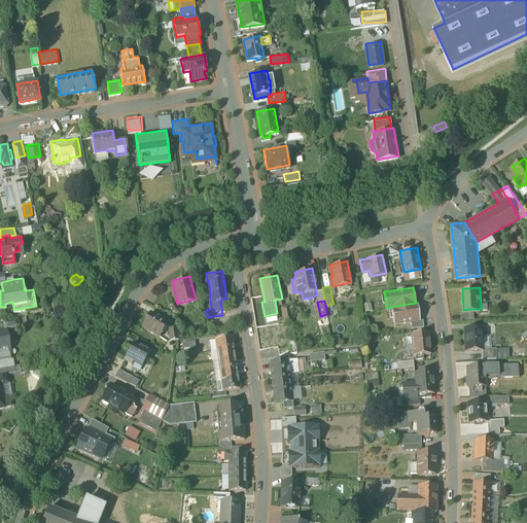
[(416,303),(391,307),(394,322),(411,320),(420,318),(418,303),(416,303)]
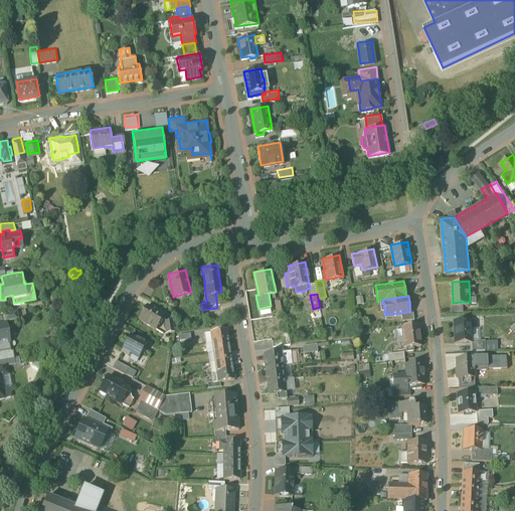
[(285,307),(283,297),(275,298),(277,308),(285,307)]
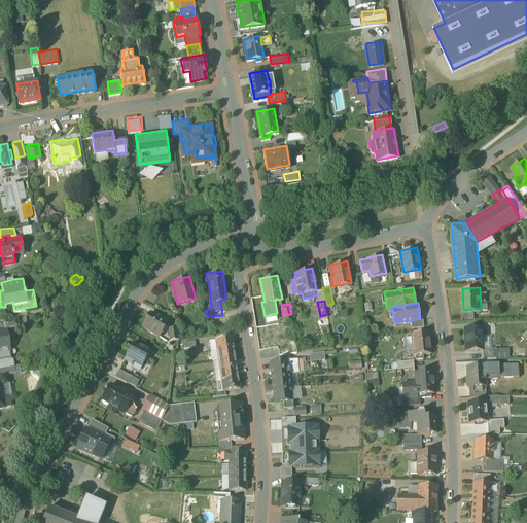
[(168,321),(150,310),(142,324),(160,335),(168,321)]
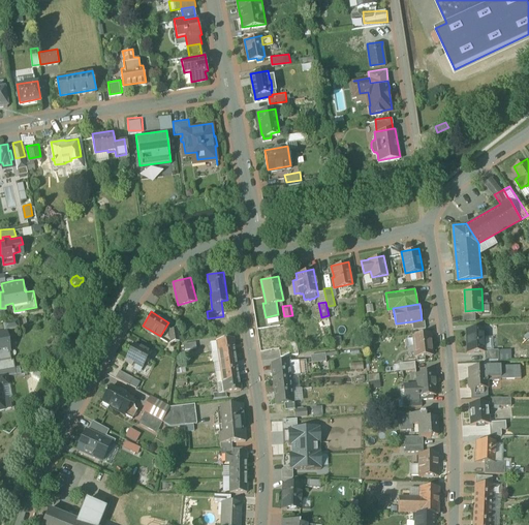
[(18,318),(4,320),(5,328),(19,326),(18,318)]
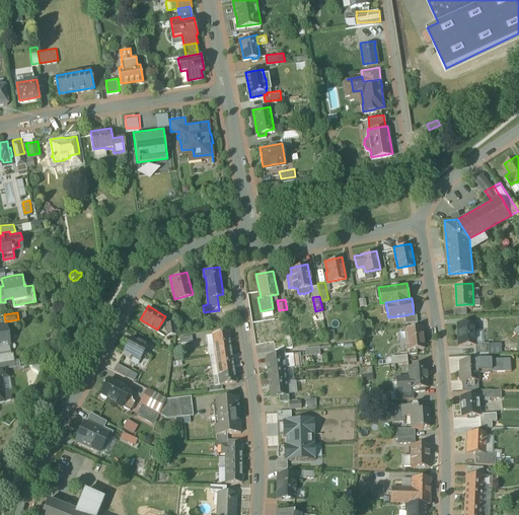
[(414,313),(404,315),(405,321),(418,319),(417,312),(414,313)]
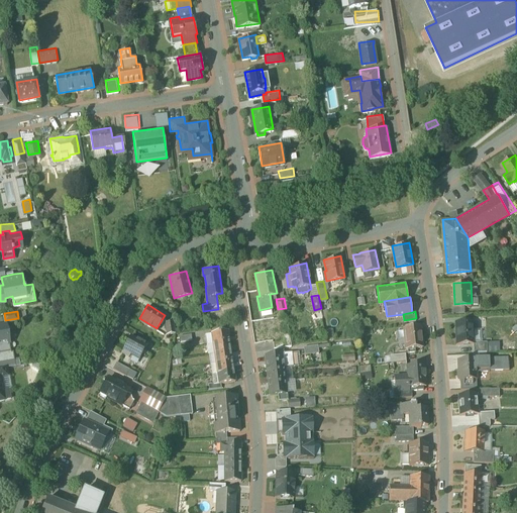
[(173,319),(166,320),(168,331),(175,330),(173,319)]
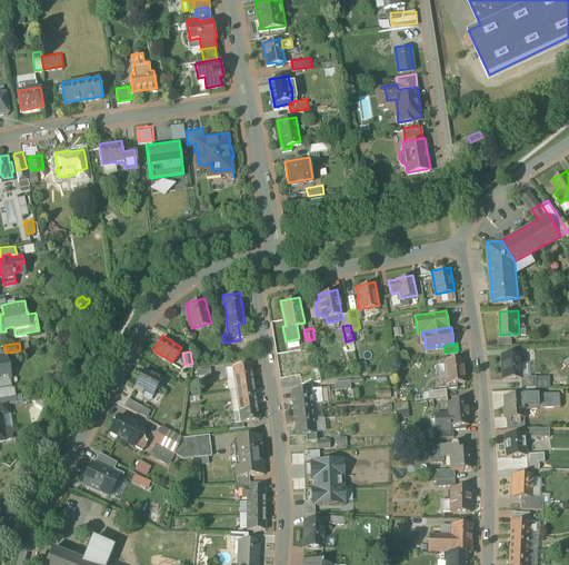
[(520,352),(501,353),(502,377),(521,376),(521,374),(520,352)]
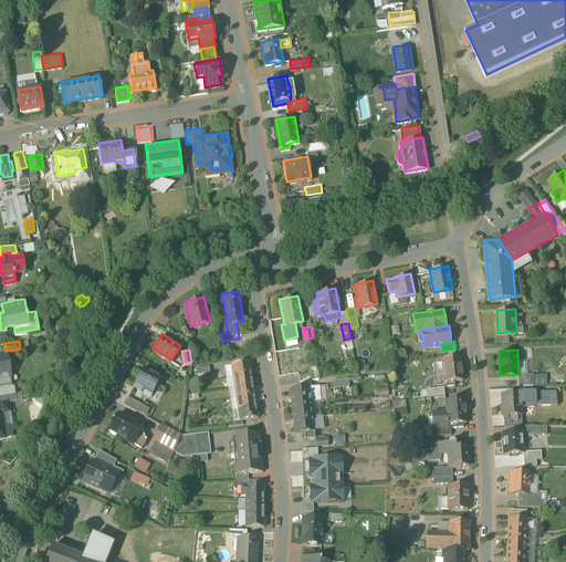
[(7,354),(0,354),(0,372),(10,371),(7,354)]
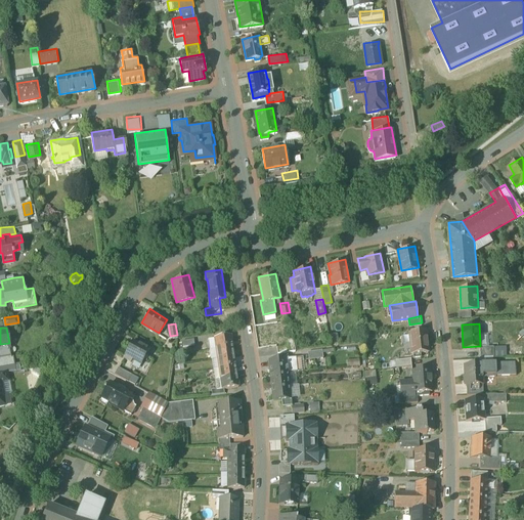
[(426,329),(409,331),(411,351),(413,351),(413,355),(421,354),(421,350),(428,350),(426,329)]
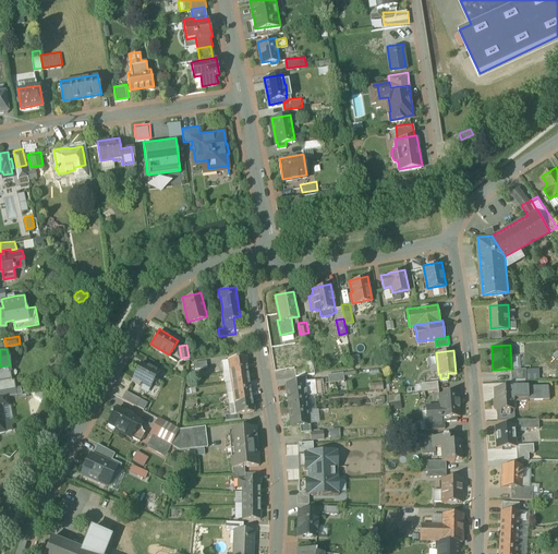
[(246,354),(229,358),(230,369),(247,365),(246,354)]
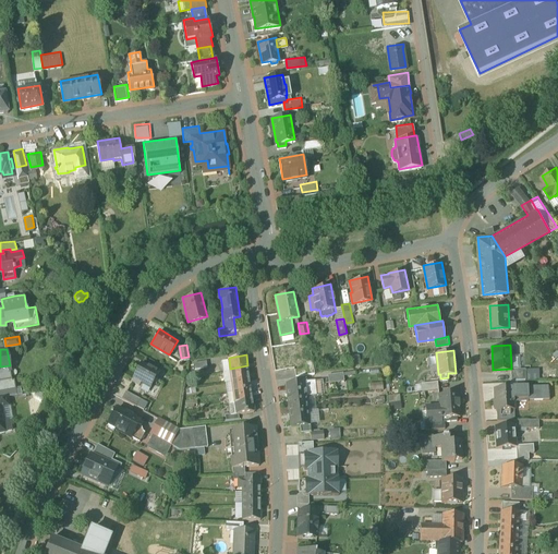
[(307,365),(294,368),(295,374),(315,371),(313,359),(306,360),(307,365)]
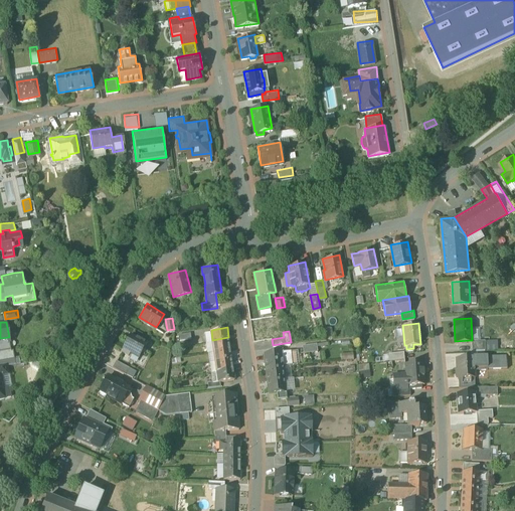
[(146,342),(130,333),(123,347),(124,347),(122,350),(129,353),(130,351),(139,355),(142,351),(144,352),(147,348),(144,346),(146,342)]
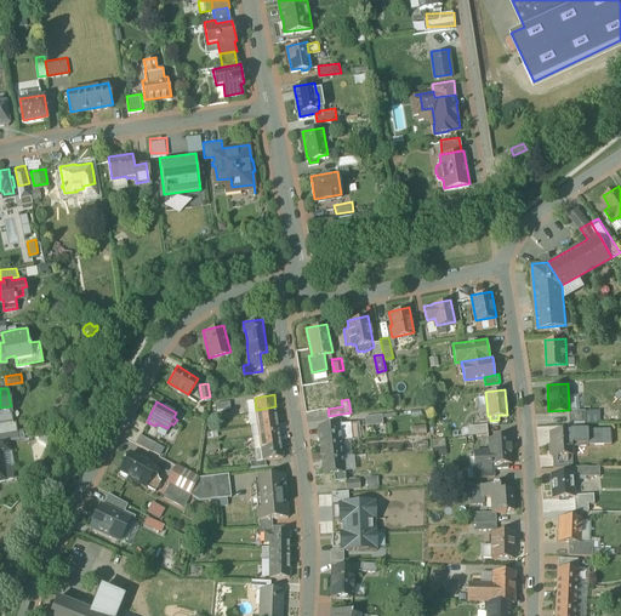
[(275,406),(256,410),(258,422),(278,418),(275,406)]
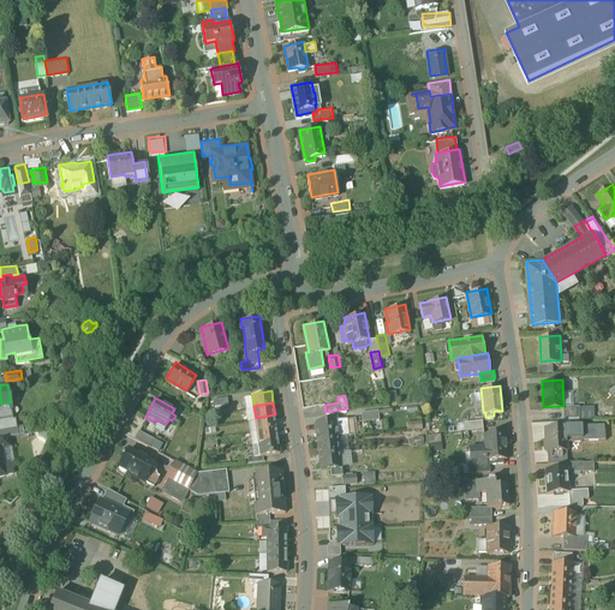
[(579,404),(563,404),(563,406),(563,416),(579,416),(579,404)]
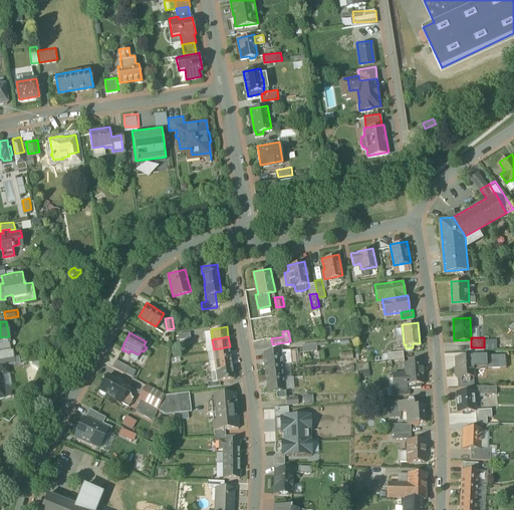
[(316,340),(302,342),(303,349),(317,347),(316,340)]
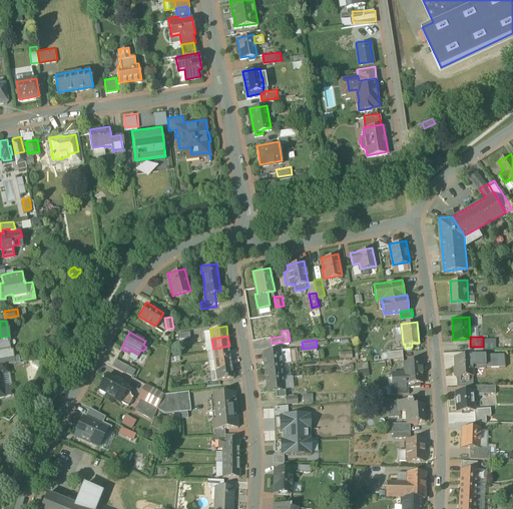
[(229,346),(213,349),(214,358),(230,356),(229,346)]
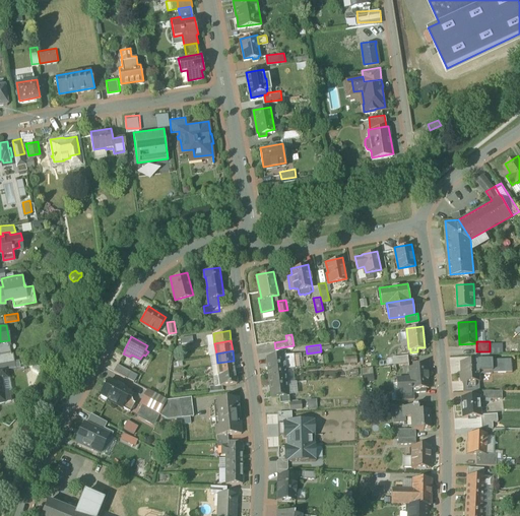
[(283,353),(267,355),(268,368),(284,367),(295,366),(294,352),(283,353)]
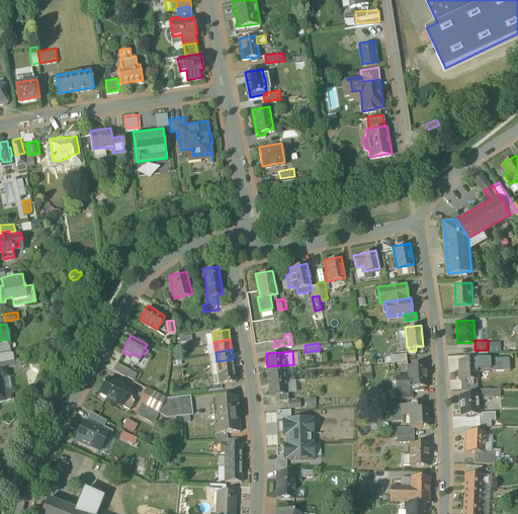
[(406,351),(391,353),(392,360),(407,358),(406,351)]
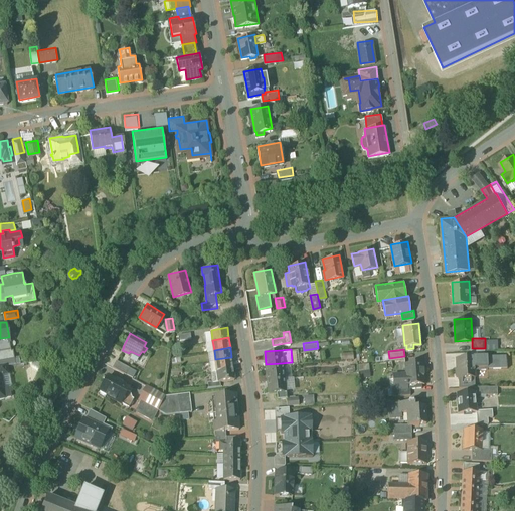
[(507,353),(487,354),(488,366),(507,366),(507,353)]
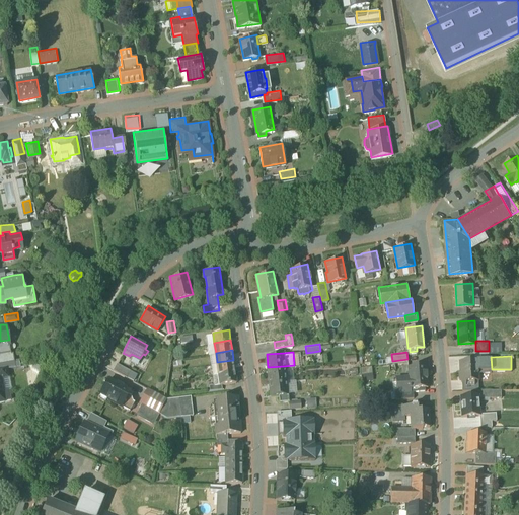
[(491,357),(476,357),(476,358),(460,359),(461,369),(459,369),(460,377),(461,377),(461,379),(462,379),(478,378),(477,368),(483,368),(483,370),(492,370),(492,369),(491,357)]
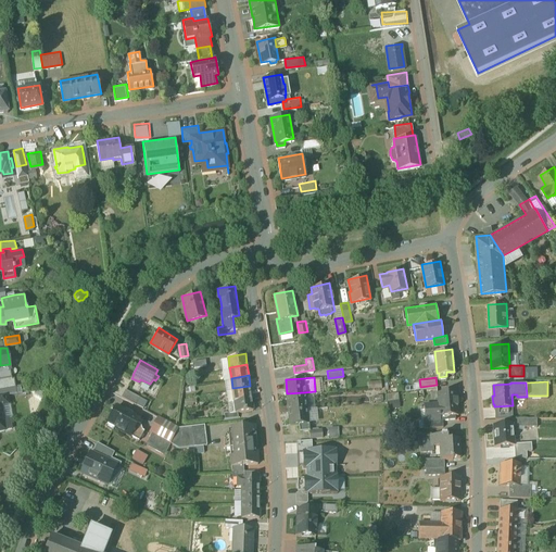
[(250,386),(232,388),(235,399),(252,397),(250,386)]
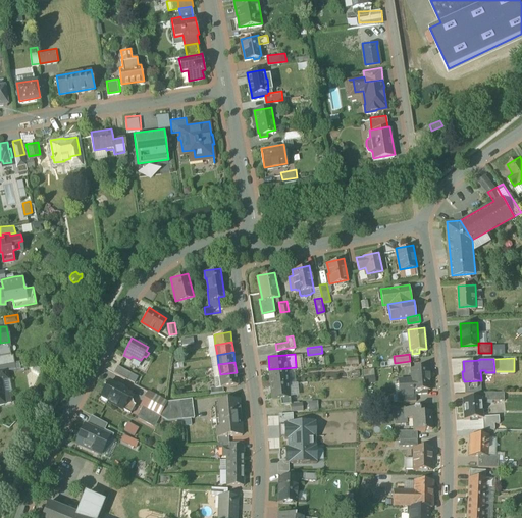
[(132,371),(118,363),(114,370),(128,377),(132,371)]
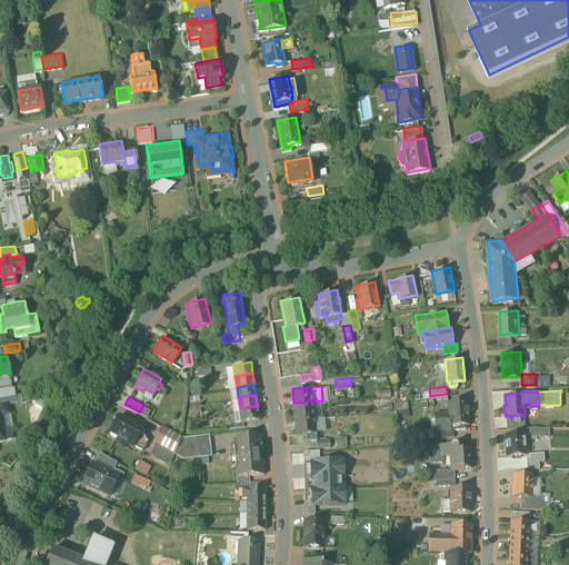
[(467,398),(448,400),(448,410),(437,412),(438,427),(438,428),(453,427),(467,426),(466,423),(469,423),(467,398)]
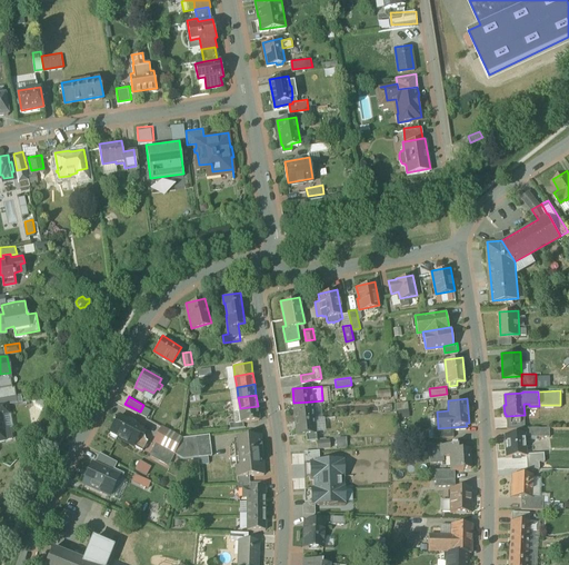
[(311,402),(293,403),(296,417),(313,416),(311,402)]
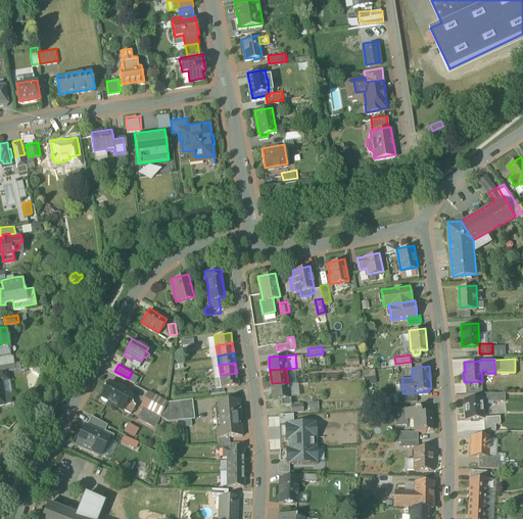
[(237,373),(221,375),(222,385),(238,383),(237,373)]
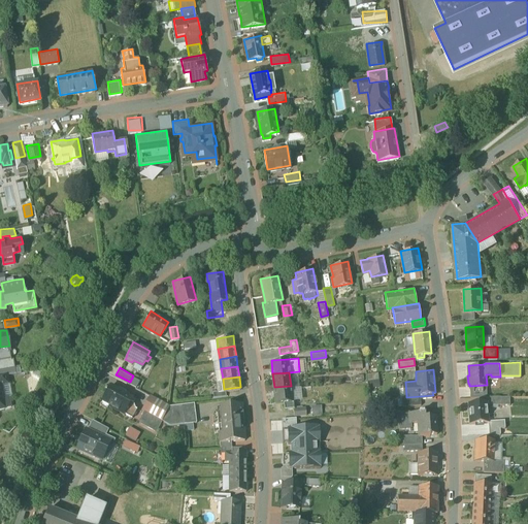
[(133,395),(110,383),(102,399),(103,400),(101,402),(107,405),(108,403),(124,412),(129,403),(133,395)]
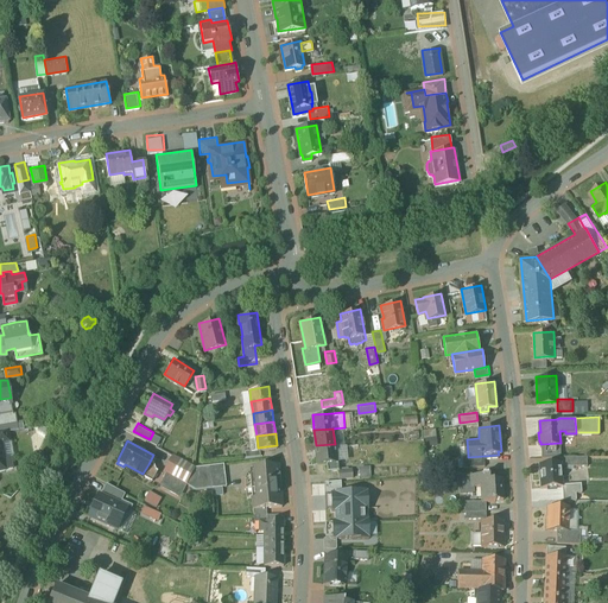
[(561,443),(542,444),(543,455),(561,455),(561,443)]
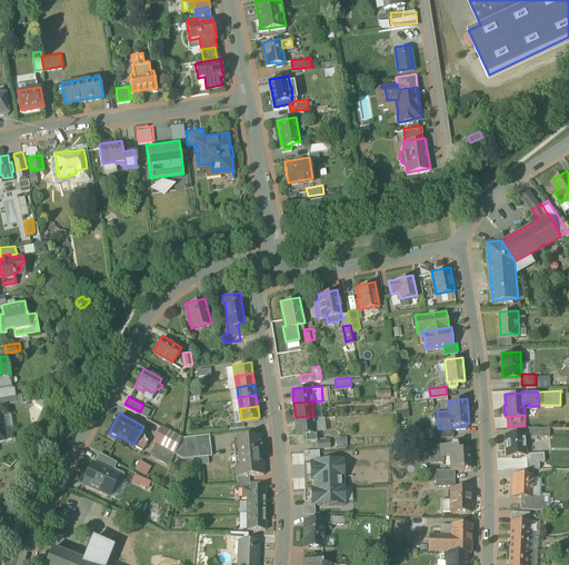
[(313,416),(296,417),(297,433),(306,432),(307,439),(317,438),(317,429),(315,430),(313,416)]
